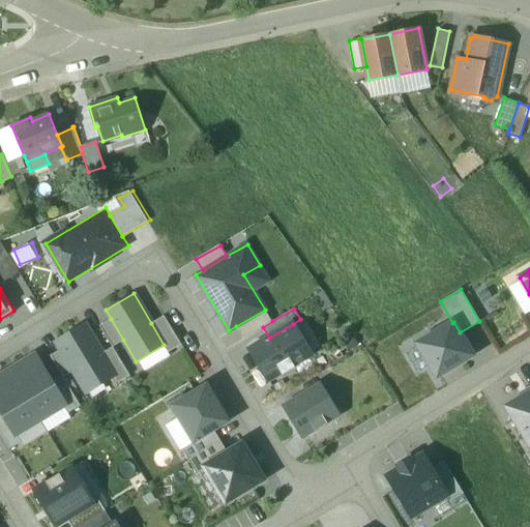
[(265,310),(236,326),(243,339),(263,327),(272,321),(265,310)]
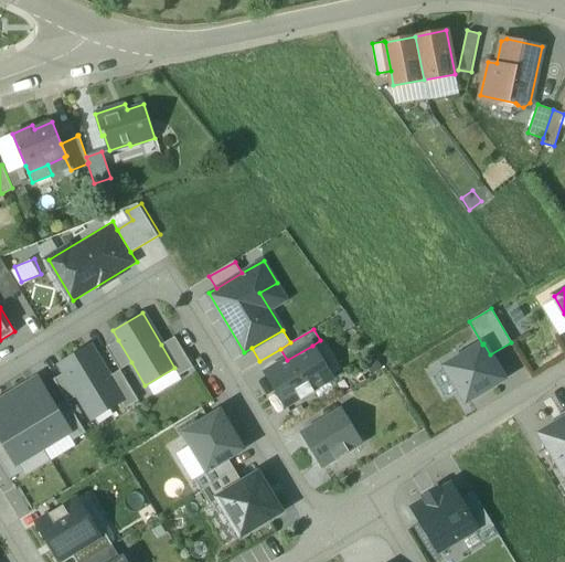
[(174,336),(161,345),(174,368),(179,375),(193,367),(174,336)]
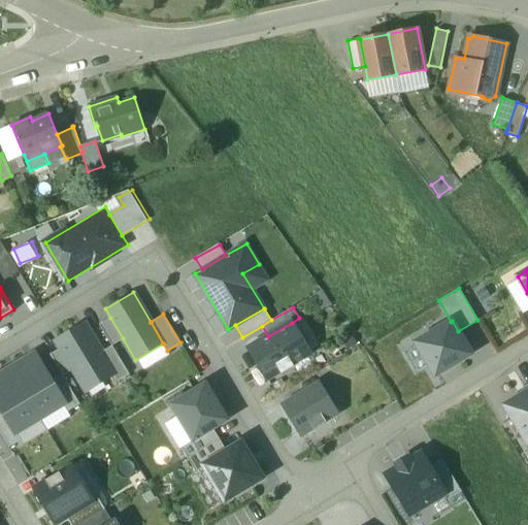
[(110,318),(99,324),(112,345),(123,338),(110,318)]
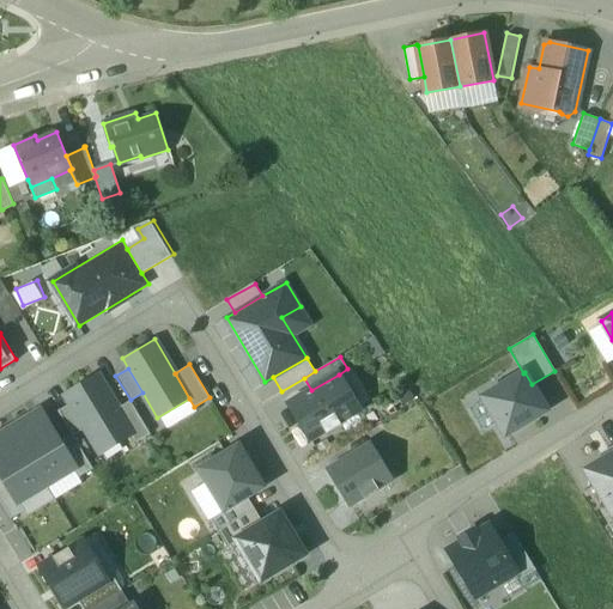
[(523,373),(484,396),(507,434),(547,410),(532,384),(525,372),(523,373)]
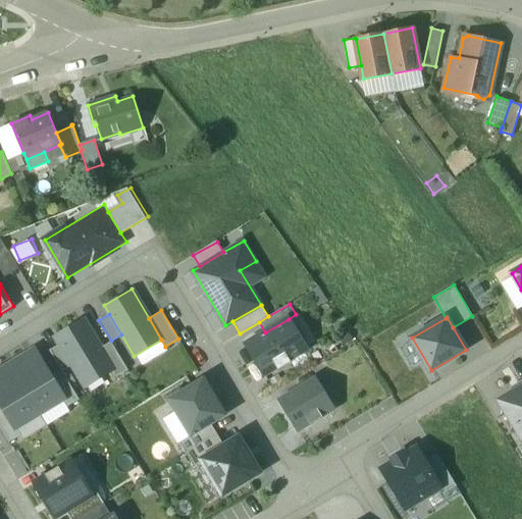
[(83,319),(55,335),(60,344),(72,365),(85,384),(112,368),(100,347),(83,319)]
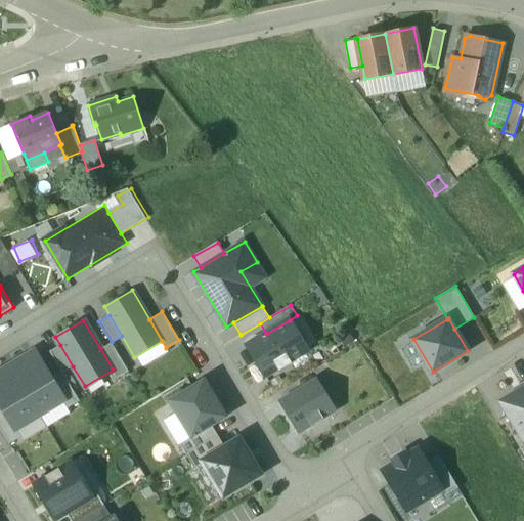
[(266,334),(248,345),(265,375),(276,367),(278,371),(292,362),(290,359),(307,349),(290,320),(266,334)]
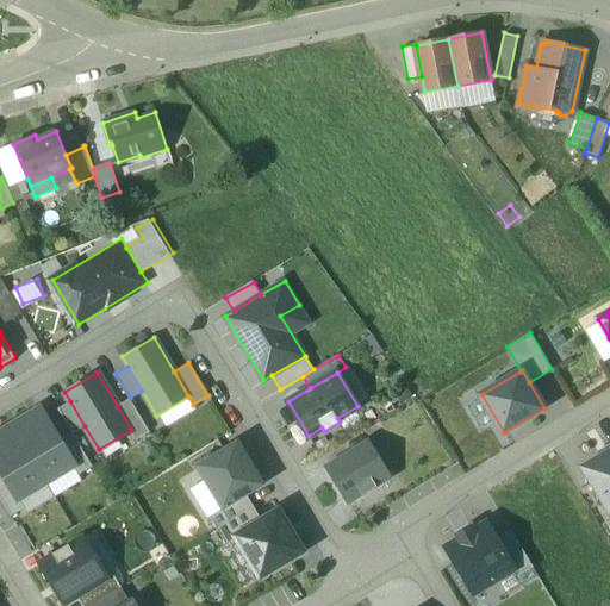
[(131,430),(136,438),(149,431),(130,398),(117,405),(131,430)]
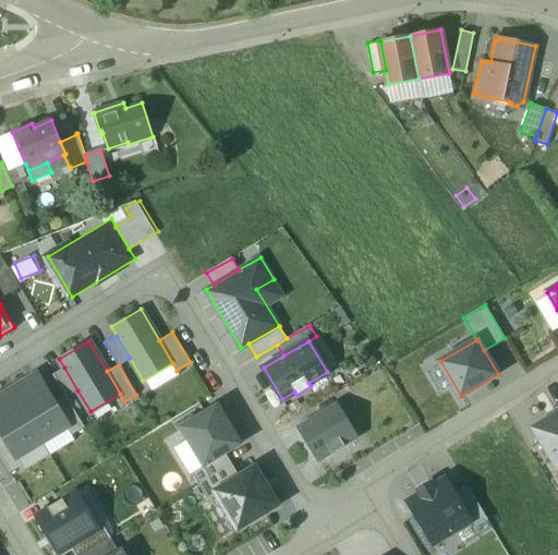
[(64,368),(52,374),(67,397),(77,390),(64,368)]
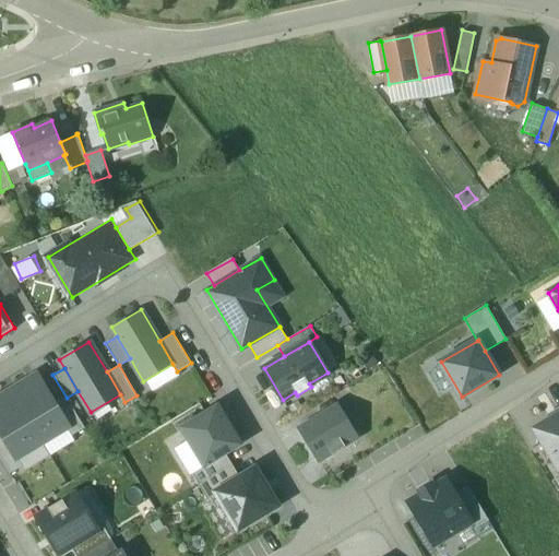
[(68,427),(69,426),(56,403),(37,375),(11,391),(44,442),(68,427)]
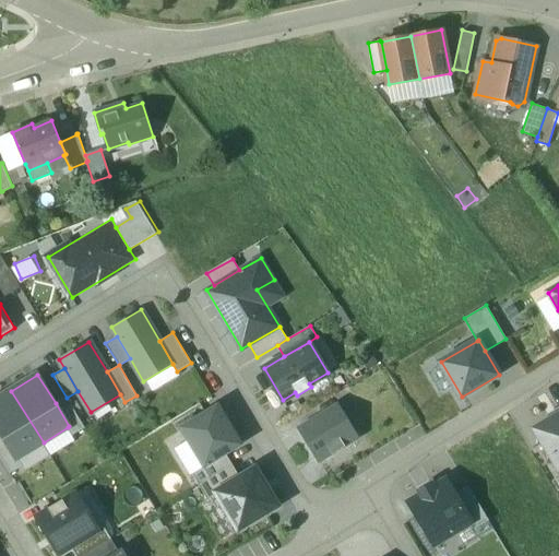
[(18,458),(44,442),(11,391),(0,397),(0,432),(1,434),(16,459),(18,458)]
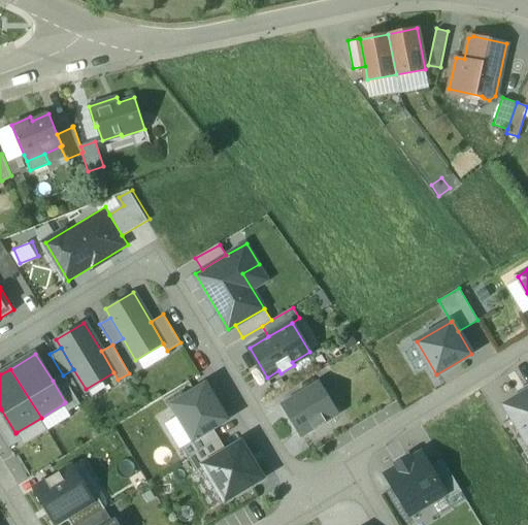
[(63,375),(53,381),(65,402),(64,403),(68,411),(79,403),(63,375)]
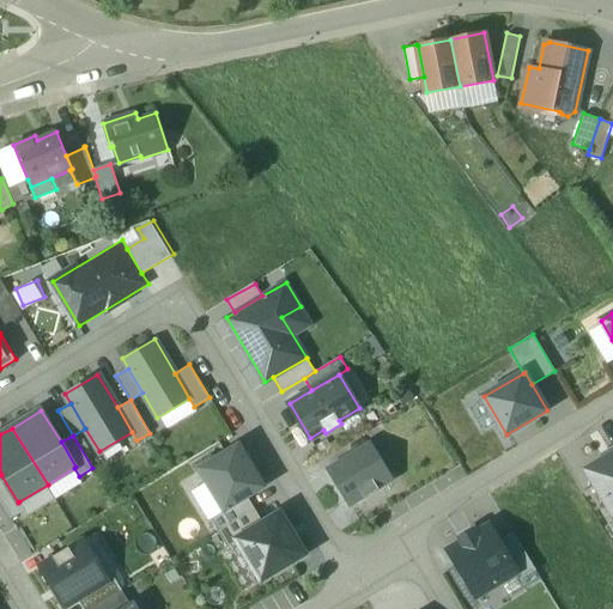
[(370,444),(327,470),(350,509),(393,482),(370,444)]
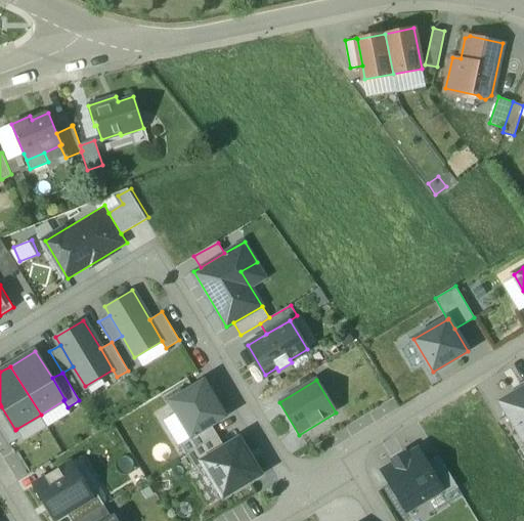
[(171,403),(191,437),(212,425),(227,416),(207,382),(171,403)]
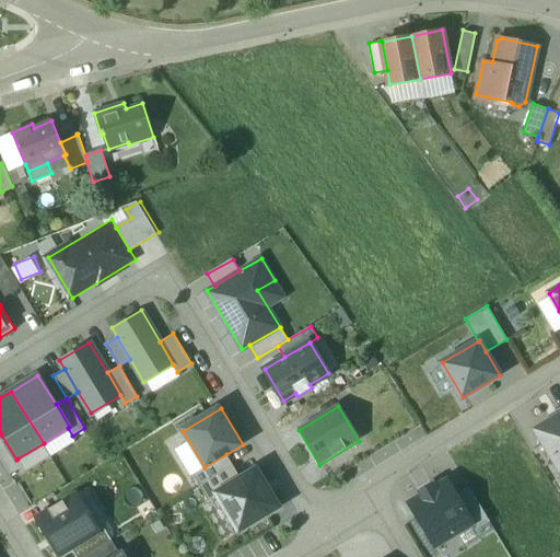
[(559,417),(536,432),(559,471),(559,417)]
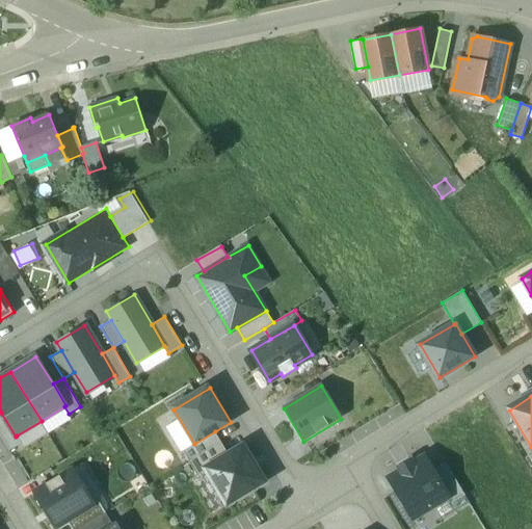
[(1,413),(0,414),(0,435),(9,450),(22,443),(17,435),(16,437),(1,413)]
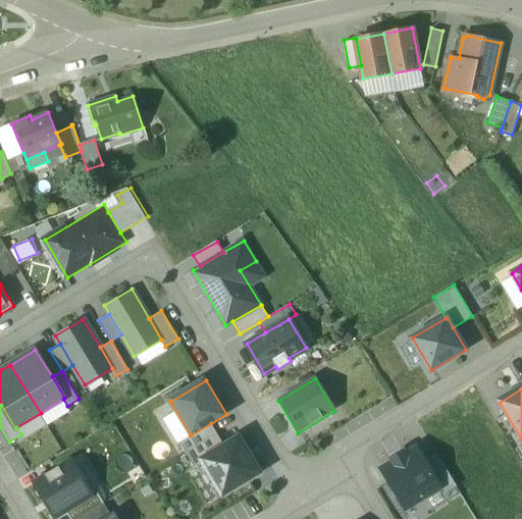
[(179,442),(186,452),(217,433),(211,423),(191,435),(179,442)]
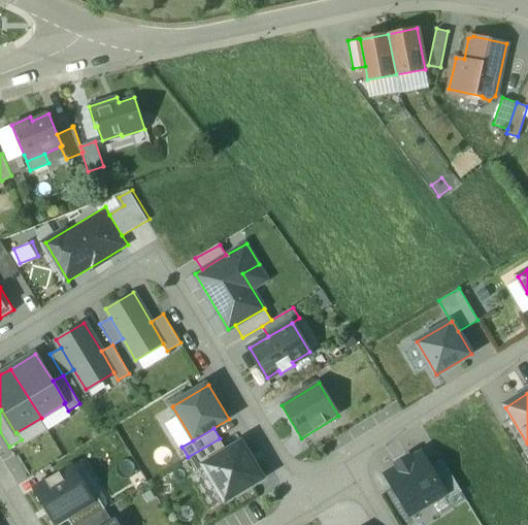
[(220,438),(188,457),(196,470),(204,465),(227,451),(220,438)]
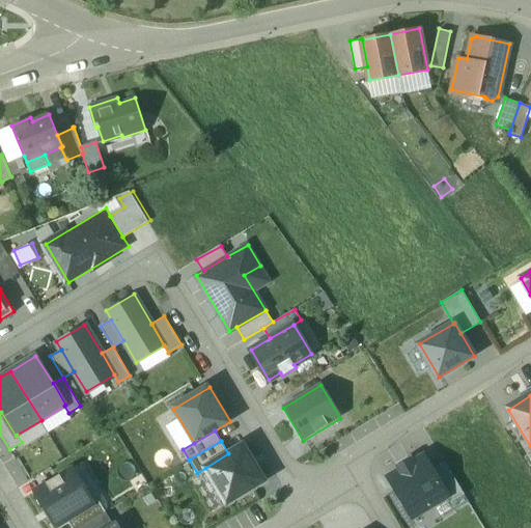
[(266,480),(244,445),(228,453),(205,468),(227,503),(266,480)]
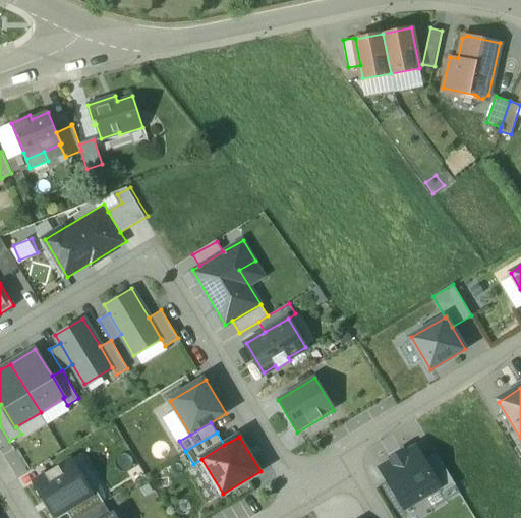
[(415,447),(381,468),(406,509),(441,488),(424,461),(415,447)]
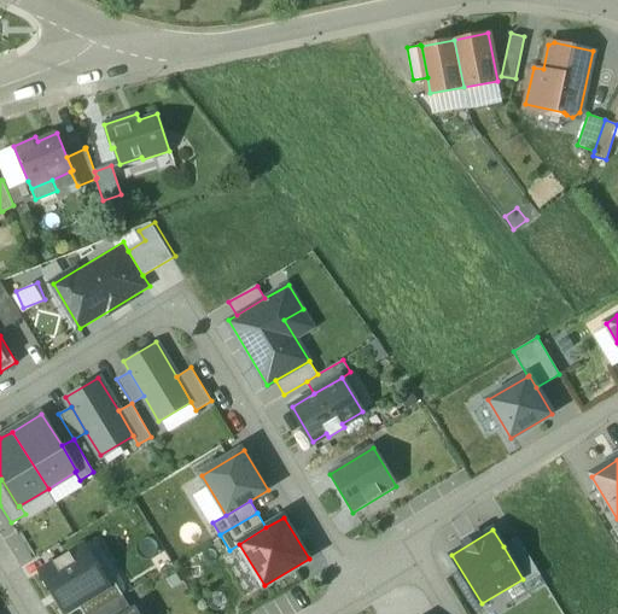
[(519,537),(503,547),(523,579),(524,582),(540,573),(519,537)]
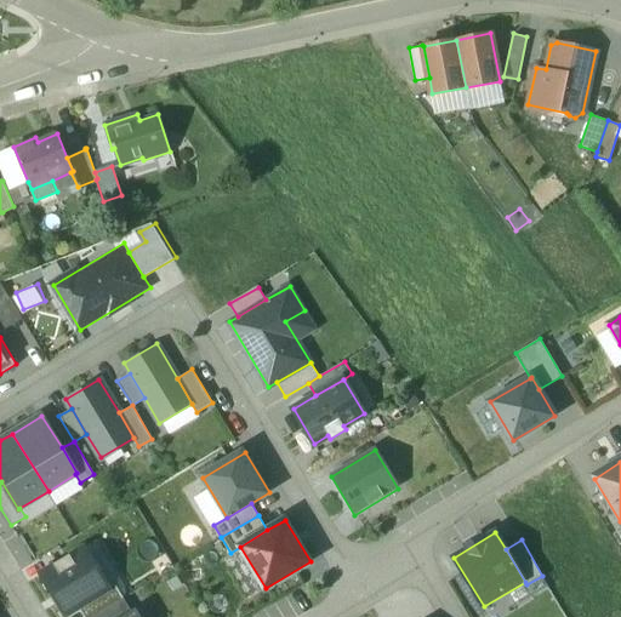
[(41,573),(64,613),(78,606),(108,588),(85,548),(41,573)]
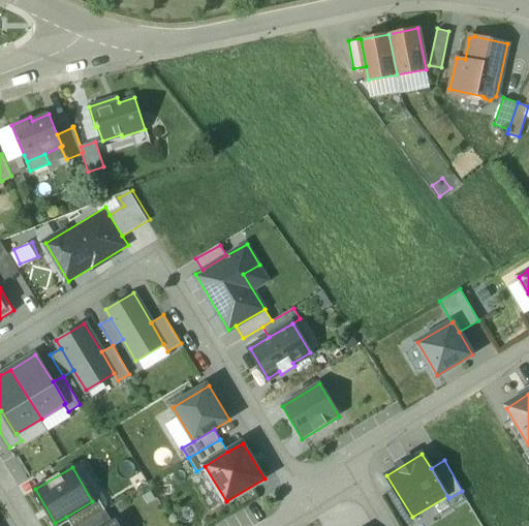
[(92,501),(66,517),(71,525),(74,525),(103,509),(97,498),(92,501)]
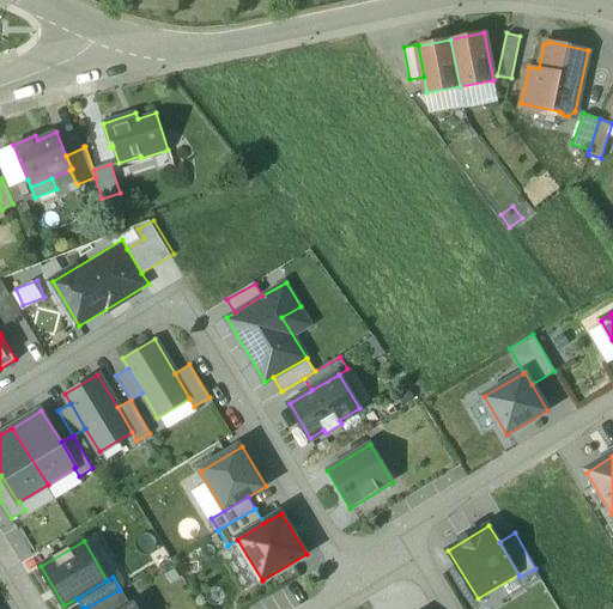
[(120,590),(86,608),(119,608),(128,603),(120,590)]
